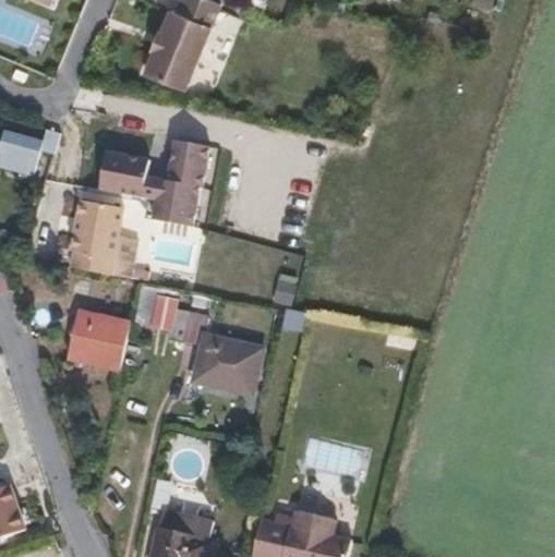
[(181,92),(218,5),(205,0),(175,0),(169,12),(165,11),(156,33),(148,51),(139,74),(181,92)]
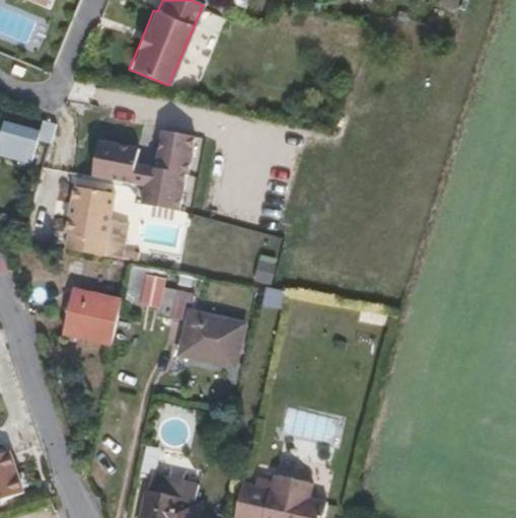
[(141,28),(134,47),(138,48),(145,30),(141,28)]
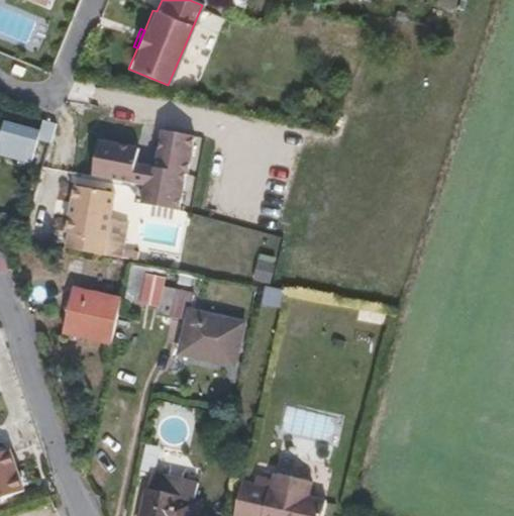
[(44,144),(49,125),(38,121),(34,134),(0,122),(0,156),(6,158),(10,145),(29,150),(33,140),(44,144)]
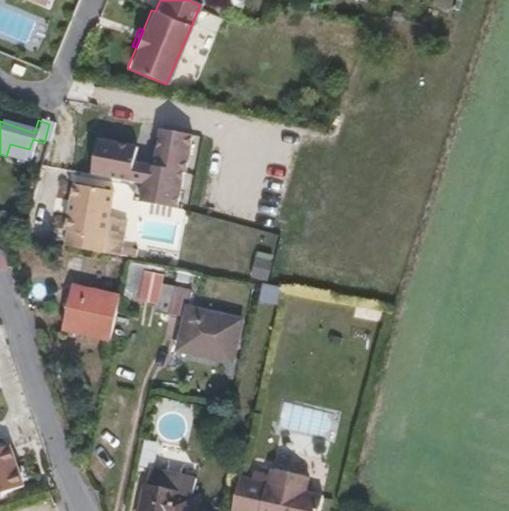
[(139,201),(179,209),(193,134),(158,127),(154,151),(97,141),(91,173),(142,183),(139,201)]
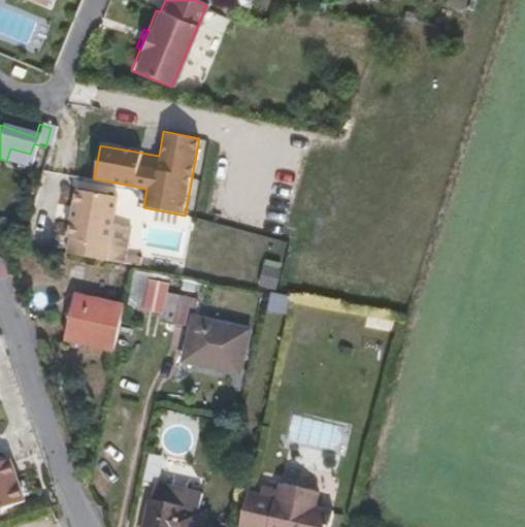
[(27,166),(30,154),(10,149),(6,161),(27,166)]
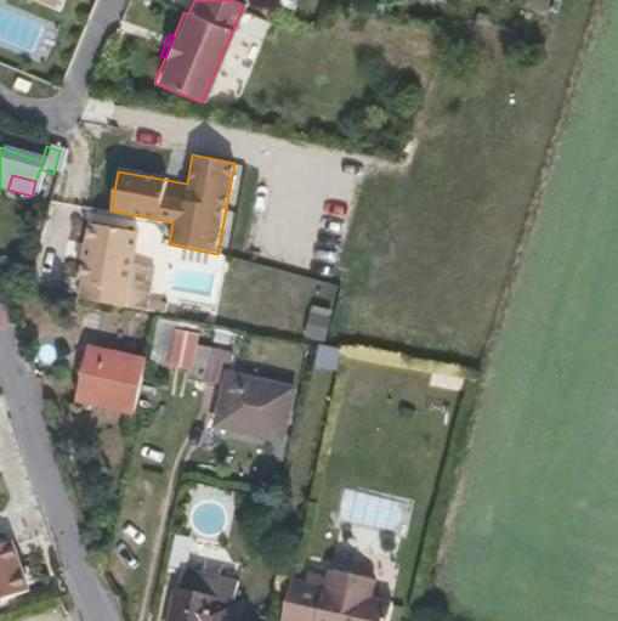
[(120,306),(132,232),(85,224),(75,281),(78,281),(75,299),(120,306)]
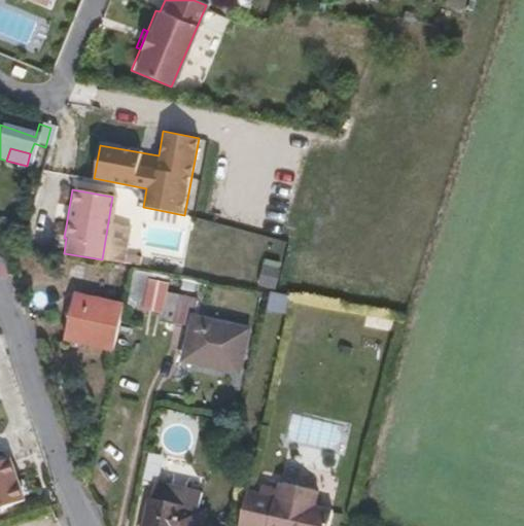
[(163,312),(169,279),(135,272),(129,306),(163,312)]
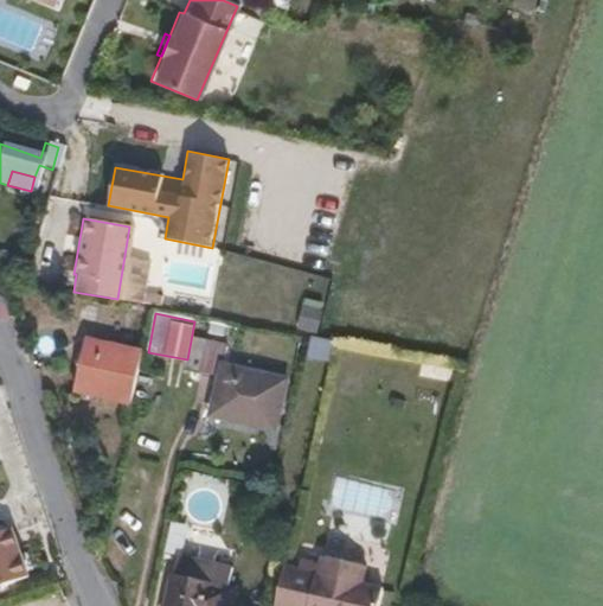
[(217,363),(222,342),(198,337),(191,369),(215,374),(206,413),(270,426),(281,376),(217,363)]
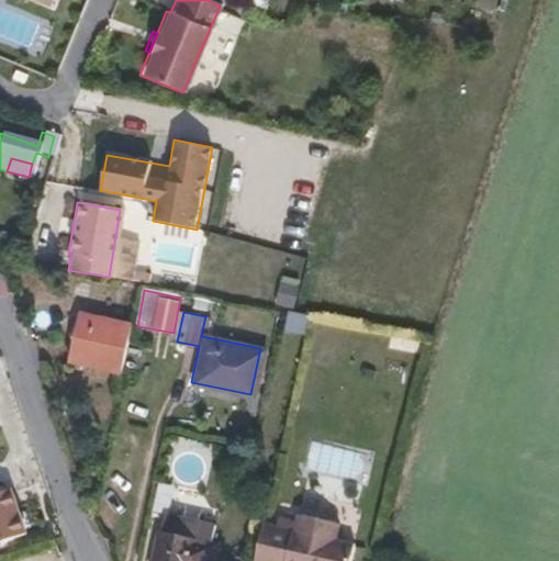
[(119,370),(130,325),(77,315),(67,359),(119,370)]
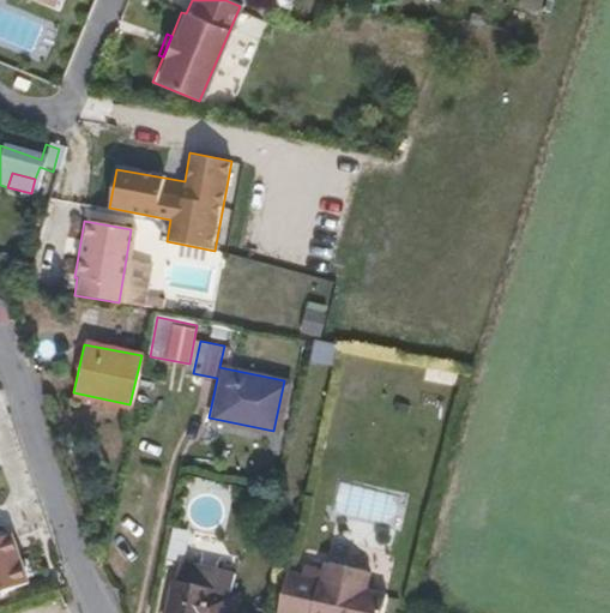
[(0,593),(24,586),(7,538),(0,540),(0,593)]
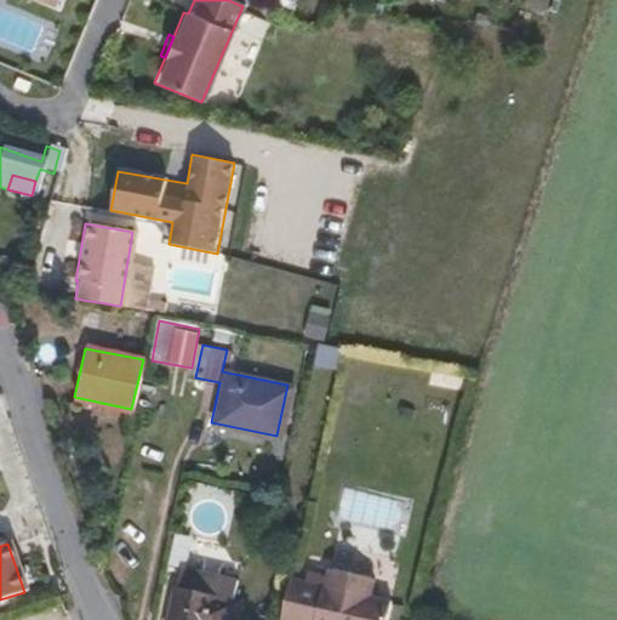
[(369,592),(373,574),(329,564),(326,573),(307,568),(304,578),(290,574),(279,619),(283,619),(384,619),(390,597),(369,592)]
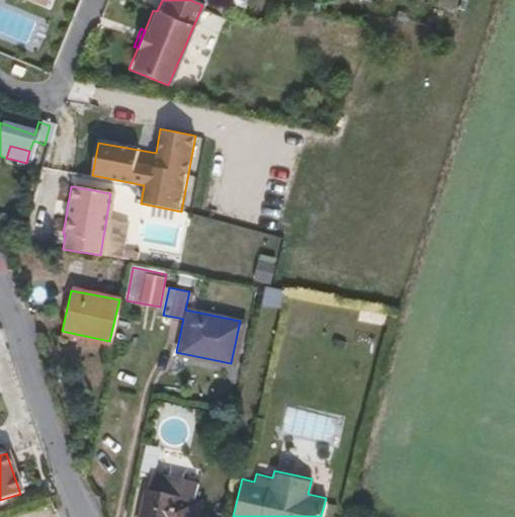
[(188,505),(192,488),(147,478),(138,516),(191,516),(194,507),(188,505)]
